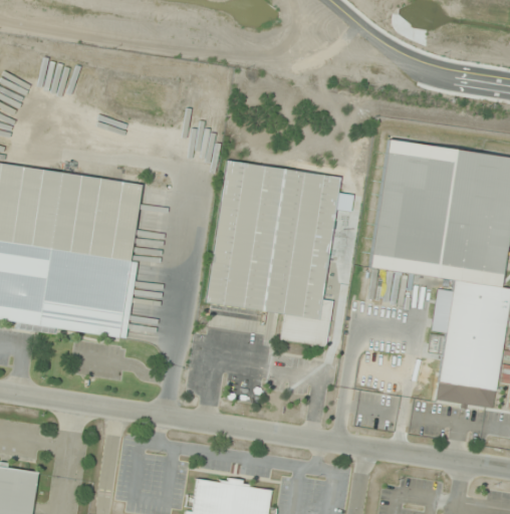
[(453,279),(438,402),(493,409),(496,384),(505,386),(509,355),(509,340),(504,339),(509,297),(509,289),(500,288),(506,246),(509,246),(509,157),(388,142),(371,269),(453,279)]
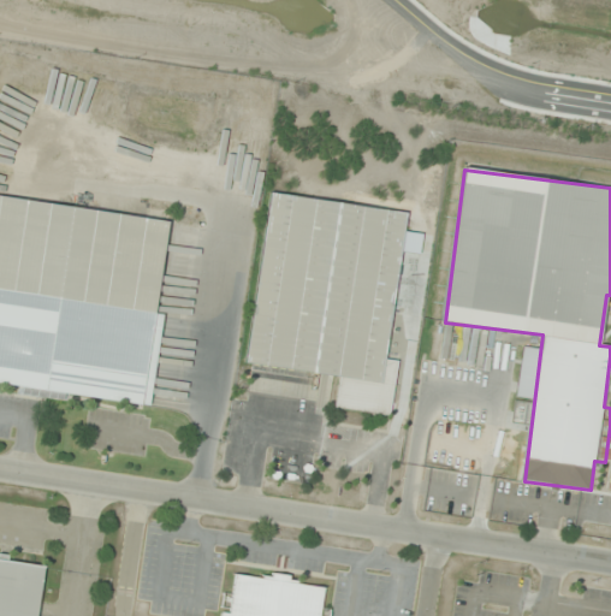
[(156,315),(171,221),(0,195),(0,383),(149,406),(162,317),(156,315)]
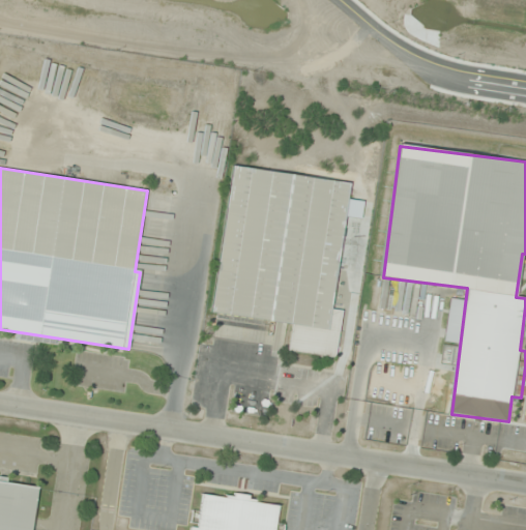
[(343,311),(332,310),(349,182),(232,168),(214,314),(293,324),(290,351),(338,357),(343,311)]
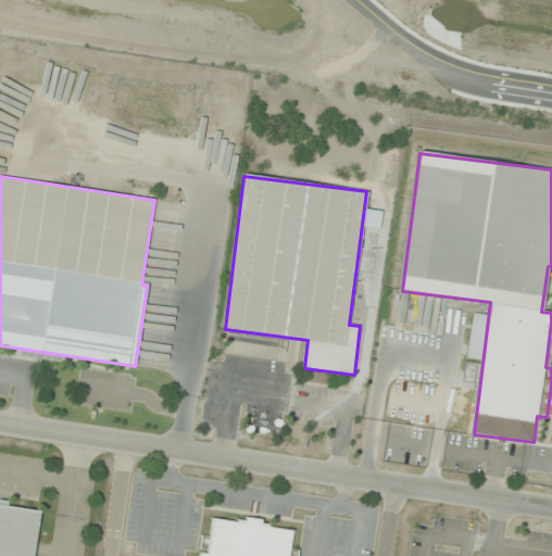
[(34,555),(40,510),(0,505),(0,555),(34,555)]
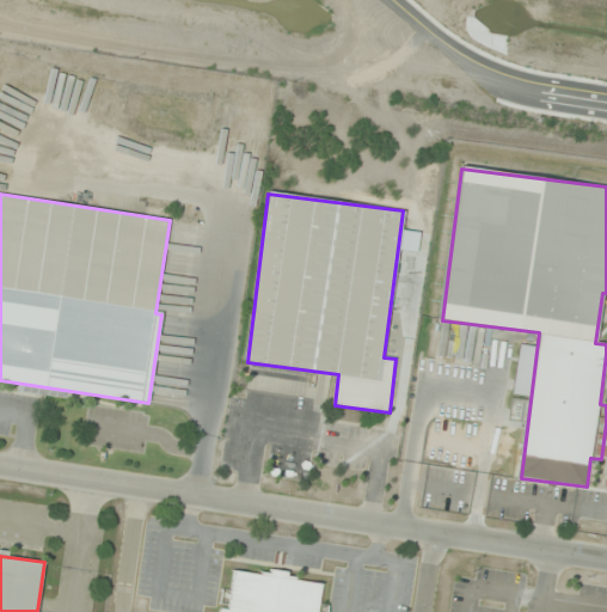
[(320,611),(325,582),(237,570),(232,609),(224,607),(222,611),(320,611)]
